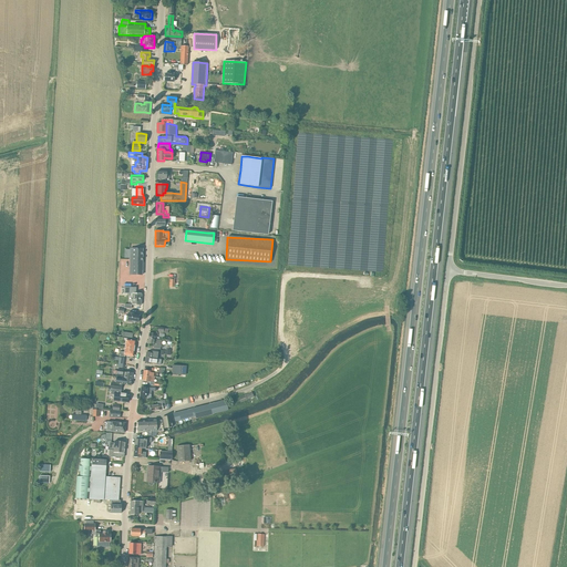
[(142,275),(143,249),(133,249),(130,249),(130,275),(133,275),(142,275)]
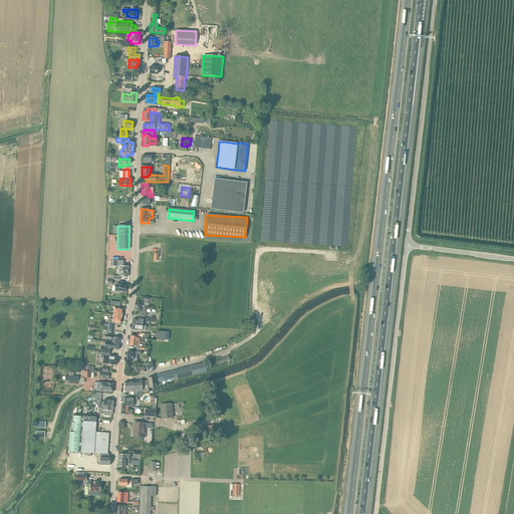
[(119,276),(122,276),(127,276),(129,266),(123,266),(123,261),(113,260),(113,266),(120,266),(119,276)]
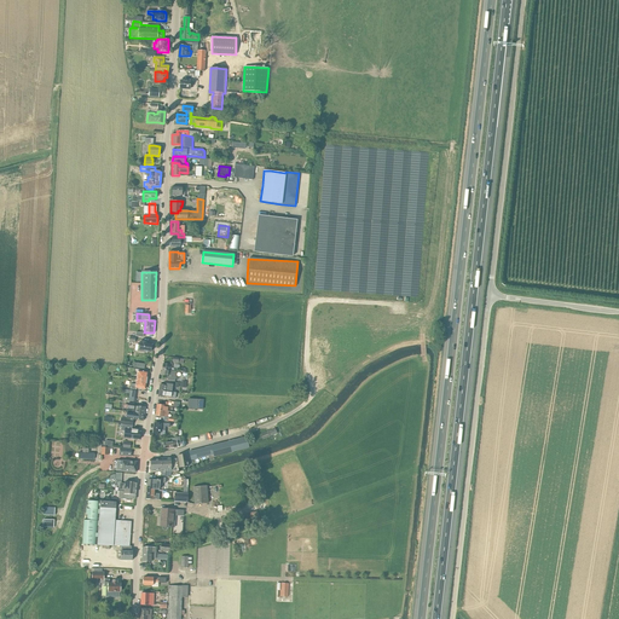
[(144,351),(151,352),(152,343),(148,343),(148,342),(140,341),(140,345),(139,345),(138,352),(144,352),(144,351)]
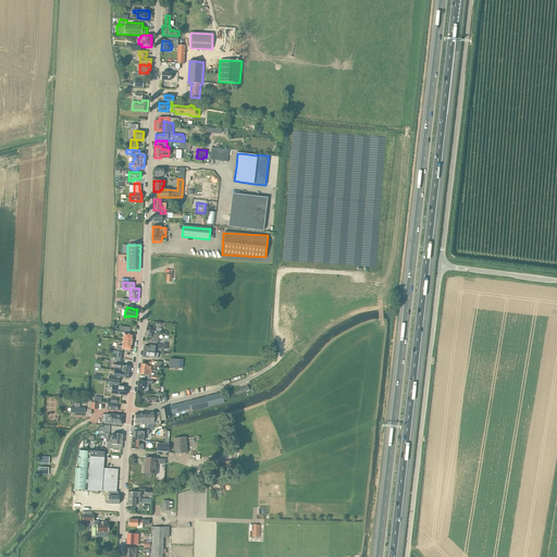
[(124,336),(123,342),(133,343),(133,338),(133,335),(125,334),(123,334),(123,332),(120,332),(120,335),(124,336)]
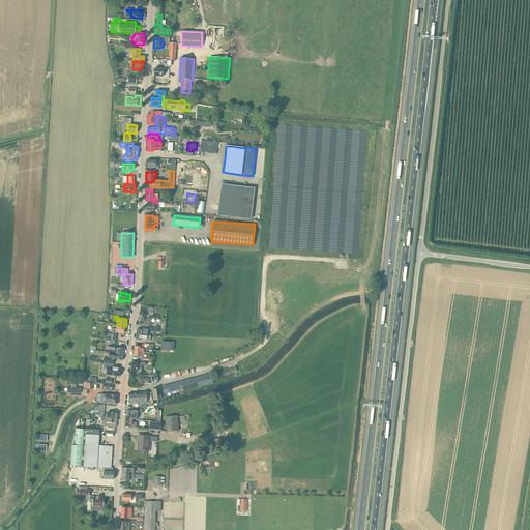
[(144,326),(148,327),(149,327),(149,324),(148,324),(149,321),(150,321),(150,318),(139,316),(138,321),(144,322),(144,326)]
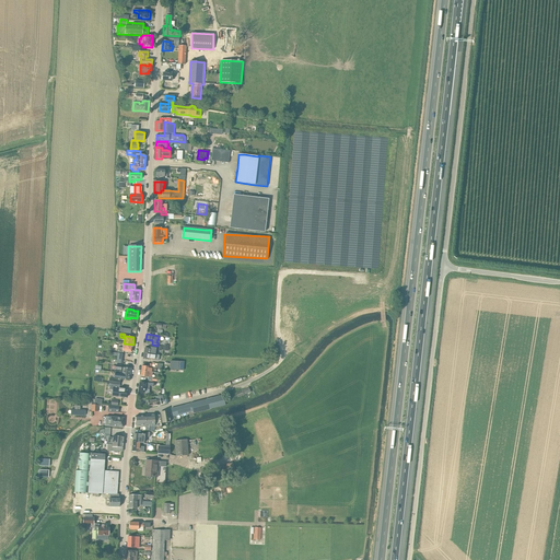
[(133,345),(124,343),(124,348),(118,348),(118,352),(121,352),(121,350),(124,350),(131,351),(131,349),(132,349),(133,345)]
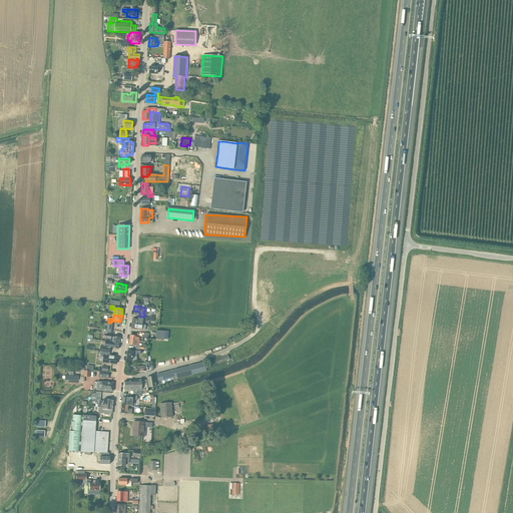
[(155,339),(165,340),(168,340),(168,331),(155,331),(155,339)]
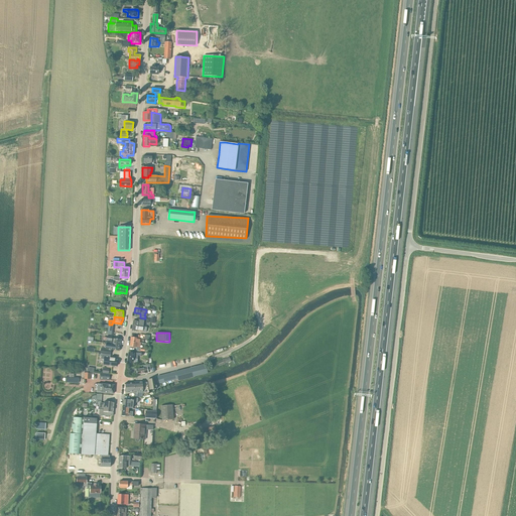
[(112,339),(112,337),(107,336),(106,343),(111,344),(113,344),(113,346),(117,346),(118,345),(120,346),(121,340),(116,339),(112,339)]
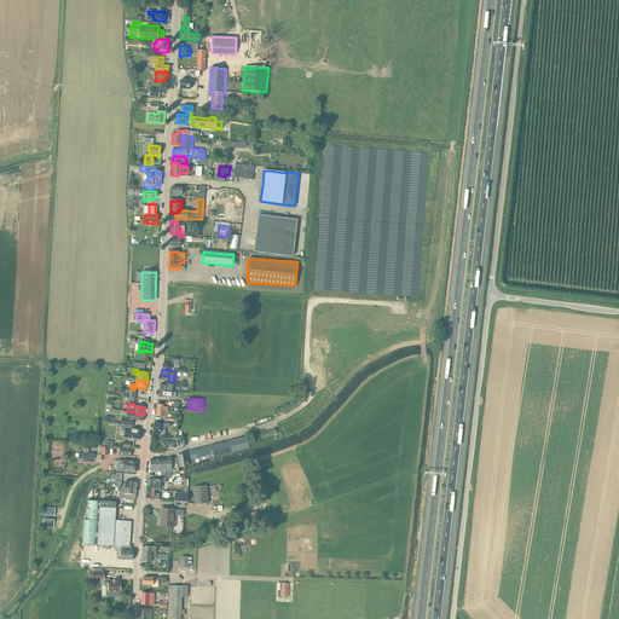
[(127,411),(126,418),(131,418),(131,421),(133,421),(133,420),(137,420),(143,421),(144,415),(142,414),(140,415),(136,415),(136,412),(133,412),(127,411)]
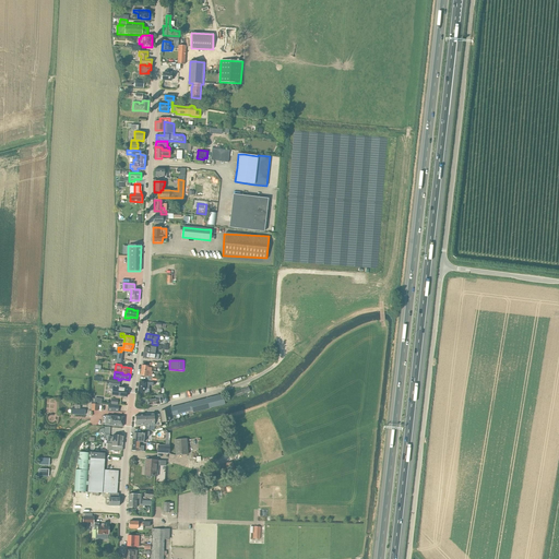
[(139,382),(138,391),(143,392),(144,388),(149,389),(149,384),(152,385),(153,381),(147,380),(147,383),(145,383),(139,382)]
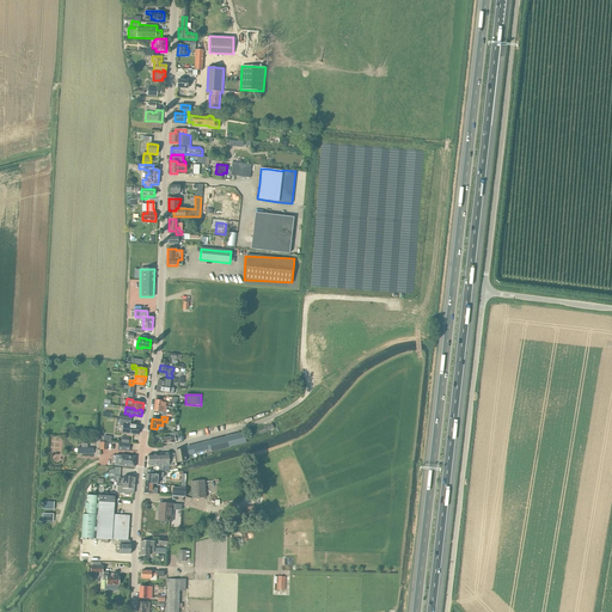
[(128,433),(133,434),(139,434),(139,427),(136,427),(136,426),(130,424),(130,421),(120,418),(120,420),(117,420),(117,424),(121,424),(129,426),(128,428),(126,428),(126,433),(128,433)]
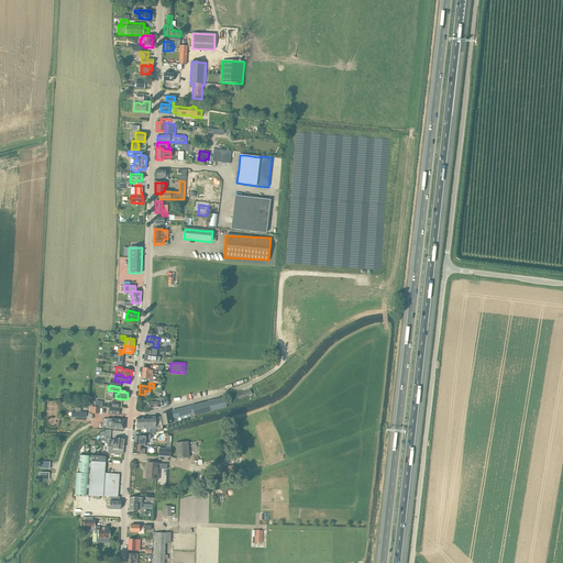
[(148,403),(150,408),(159,407),(162,407),(161,405),(165,404),(164,397),(156,398),(156,401),(148,403)]
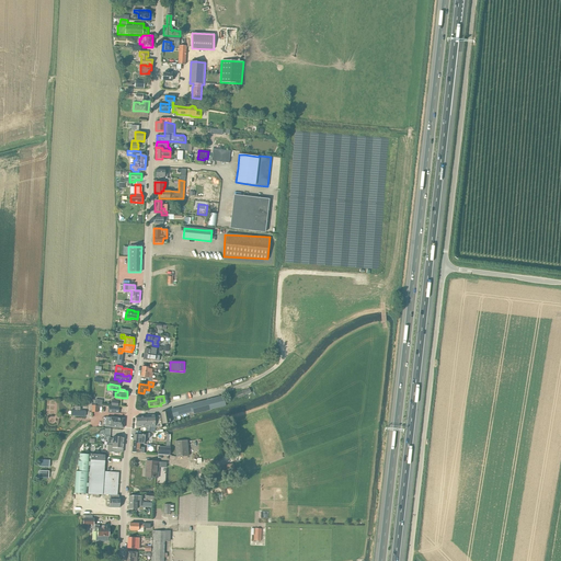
[(187,405),(171,409),(172,410),(173,414),(173,416),(193,411),(194,414),(205,411),(210,410),(224,407),(226,405),(224,396),(220,397),(207,400),(191,404),(192,404),(187,405)]
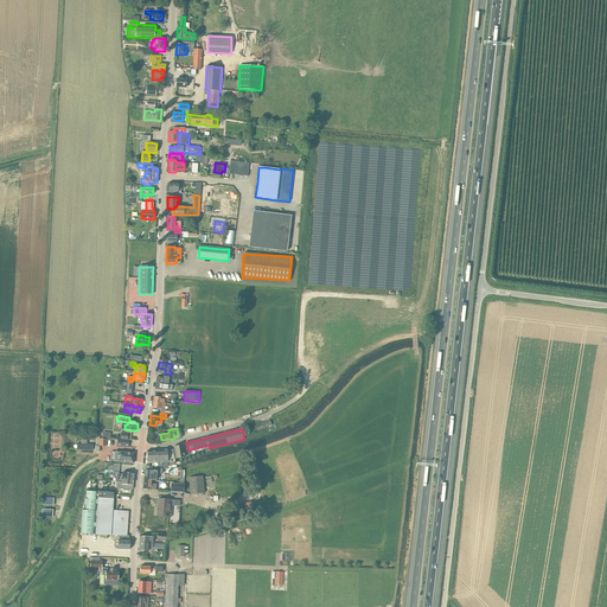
[(174,449),(176,459),(184,458),(183,449),(181,445),(173,447),(174,449)]
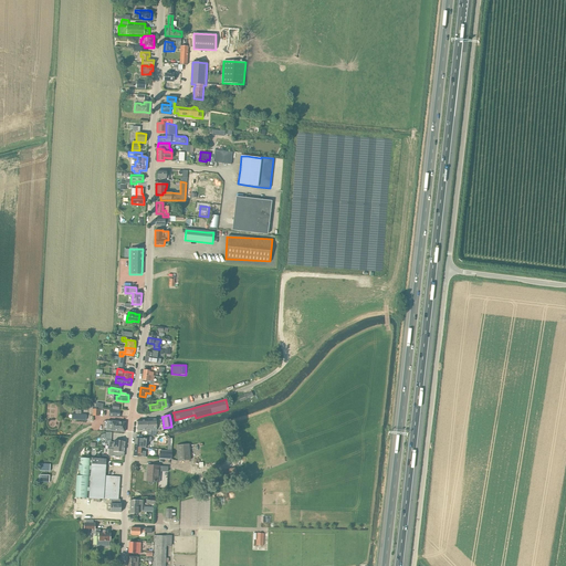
[(152,430),(152,436),(156,436),(156,432),(164,431),(161,419),(156,420),(156,419),(147,419),(147,420),(150,420),(150,430),(152,430)]
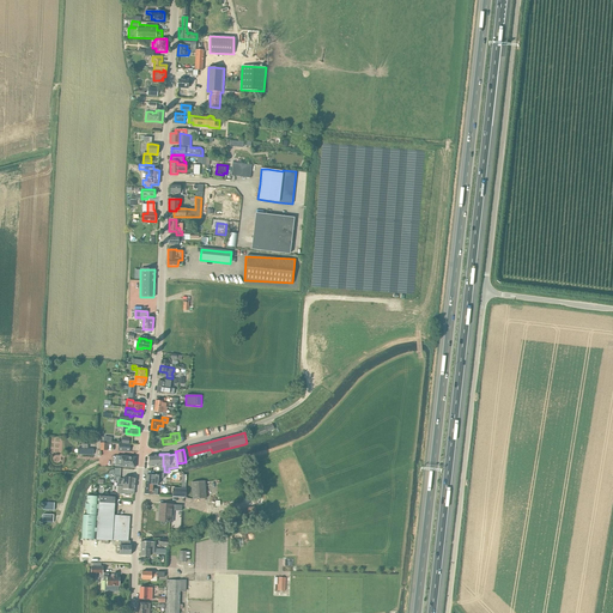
[(159,455),(149,455),(150,467),(163,466),(163,455),(159,455)]
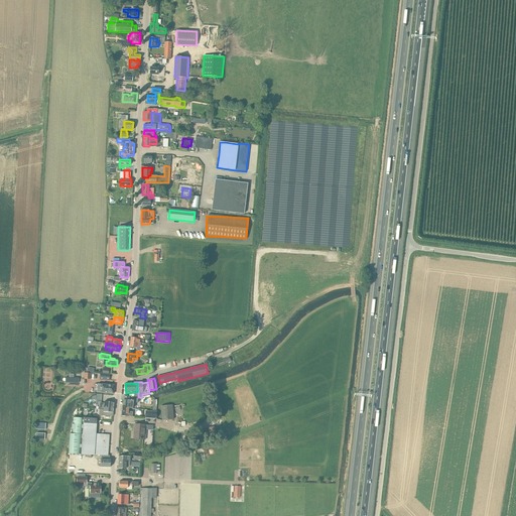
[(110,385),(98,384),(97,392),(109,393),(114,394),(114,385),(110,385)]
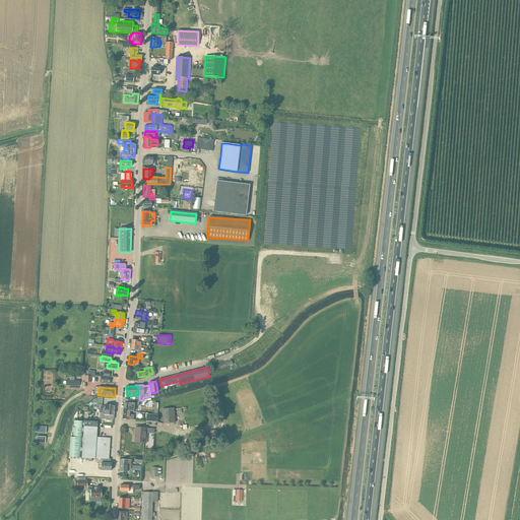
[(124,407),(124,410),(129,410),(129,411),(134,411),(135,403),(130,402),(130,403),(125,402),(124,407)]
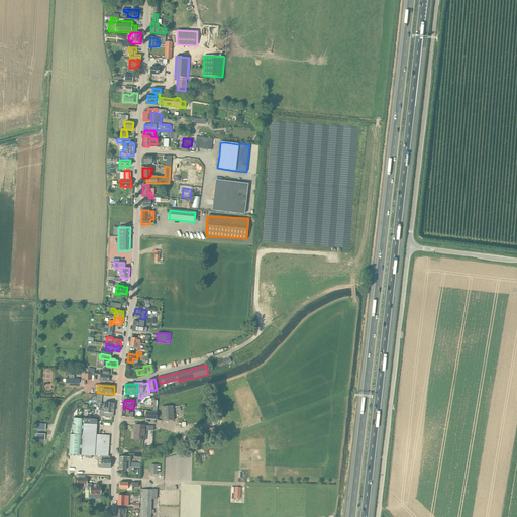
[(161,407),(163,421),(175,420),(173,406),(161,407)]
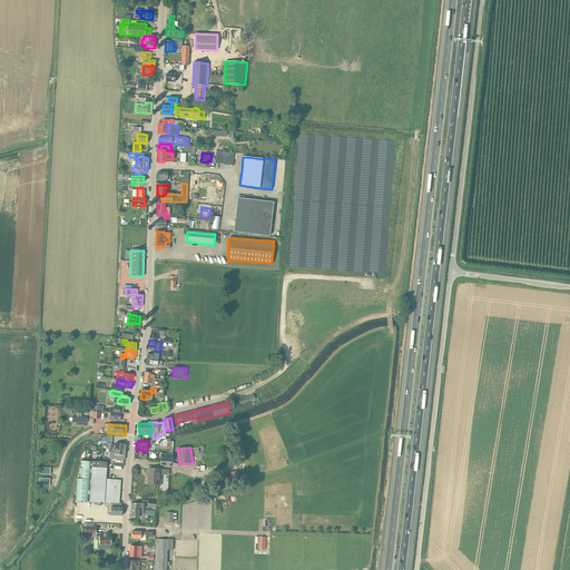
[(120,460),(125,460),(126,450),(115,449),(115,451),(115,452),(109,452),(109,453),(109,459),(116,460),(117,461),(120,461),(120,460)]
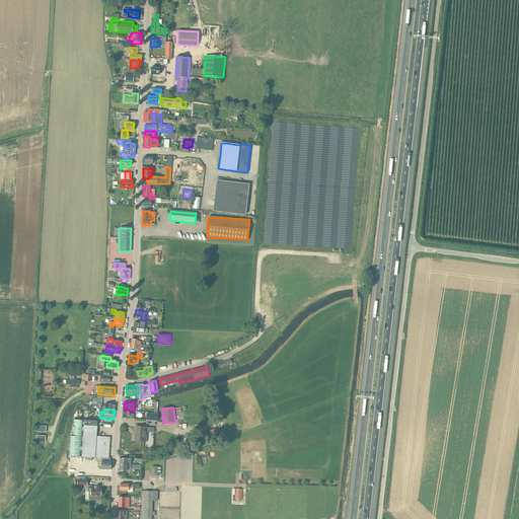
[(123,419),(132,420),(133,420),(134,414),(128,414),(129,410),(124,410),(123,419)]
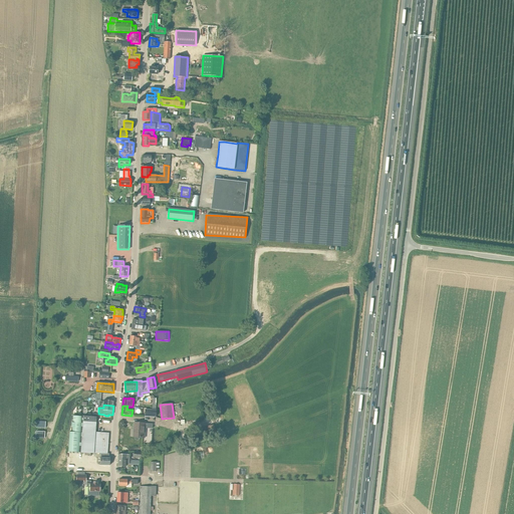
[(69,448),(68,452),(81,453),(101,453),(107,453),(108,433),(95,432),(96,417),(91,417),(82,417),(73,416),(73,423),(71,423),(71,428),(72,428),(72,432),(71,432),(69,432),(69,440),(69,448)]
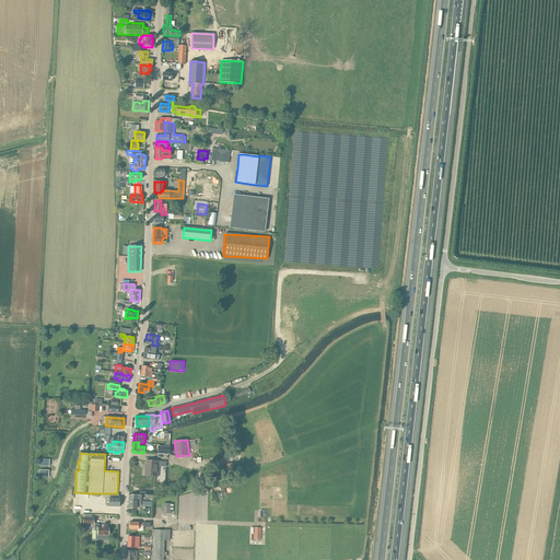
[(146,461),(146,468),(147,468),(147,477),(147,478),(148,479),(149,479),(150,479),(151,479),(152,478),(152,477),(158,477),(158,469),(158,466),(166,467),(166,462),(159,462),(146,461)]
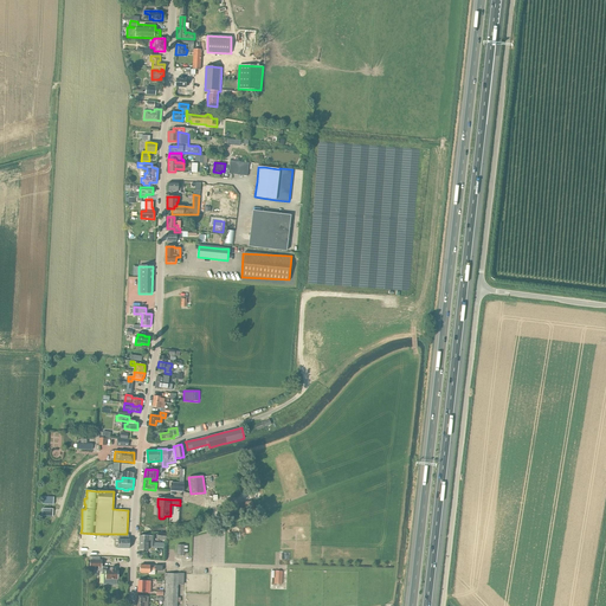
[(256,511),(253,500),(245,502),(246,509),(245,509),(246,514),(256,511)]
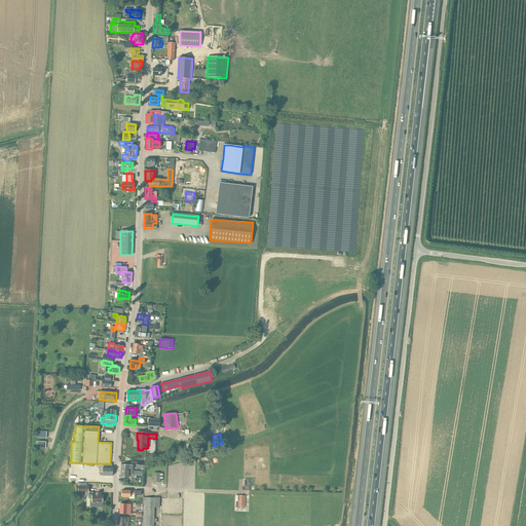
[(103,467),(103,476),(107,476),(112,476),(113,468),(111,468),(111,464),(110,463),(104,463),(104,467),(103,467)]
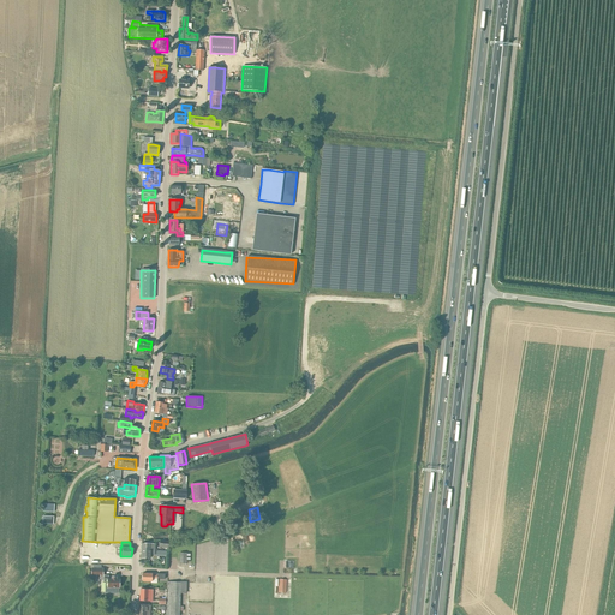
[(180,553),(180,563),(186,563),(186,562),(190,562),(190,553),(187,553),(180,553)]
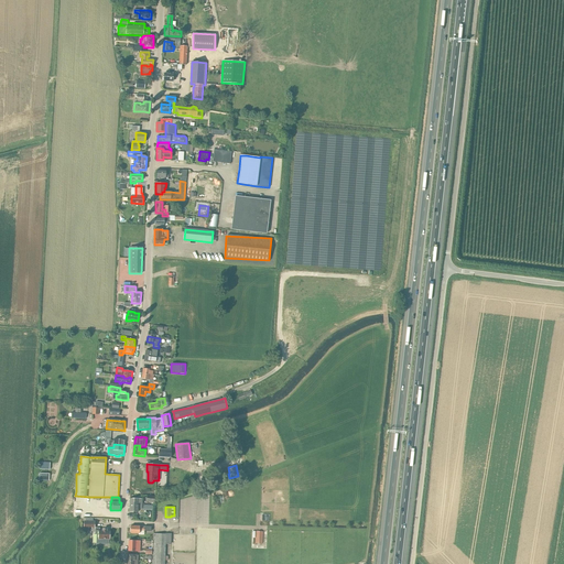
[(140,527),(137,525),(131,525),(131,533),(139,533),(139,534),(144,534),(144,530),(145,530),(145,531),(151,531),(151,527),(144,527),(140,527)]
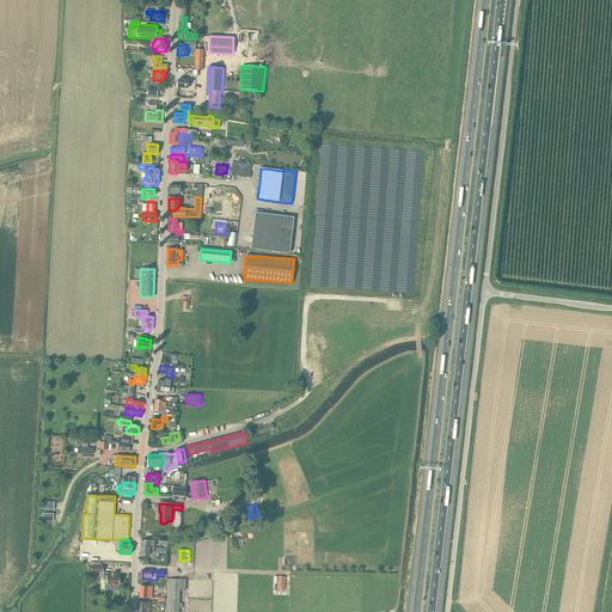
[(112,591),(118,591),(118,585),(118,576),(116,576),(116,575),(111,575),(111,576),(108,576),(108,573),(104,573),(104,580),(108,580),(108,589),(112,589),(112,591)]
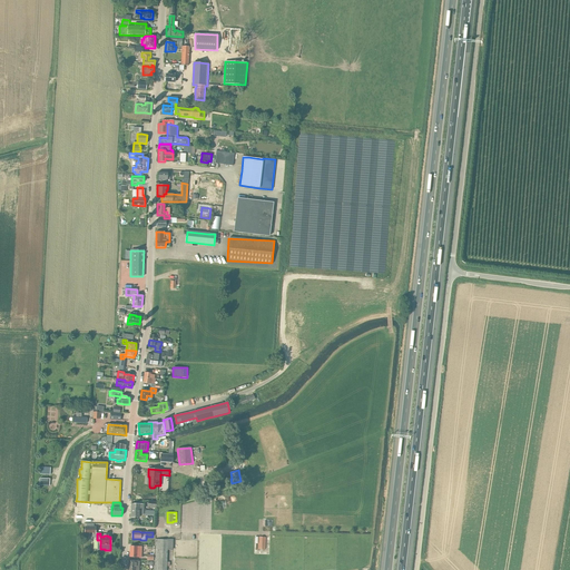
[(166,569),(167,550),(173,550),(174,539),(167,539),(155,539),(154,569),(166,569)]
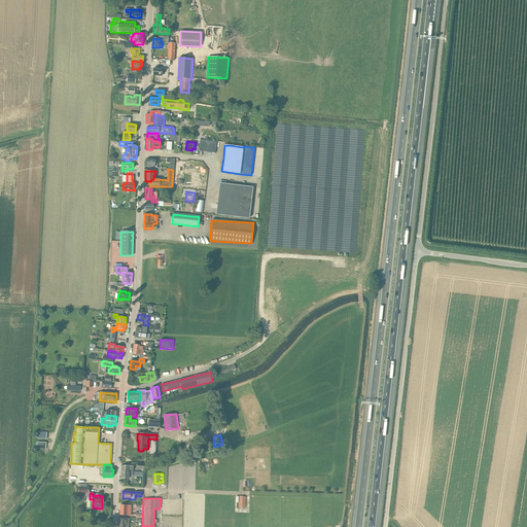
[(119,515),(125,515),(131,516),(131,505),(120,504),(119,515)]
